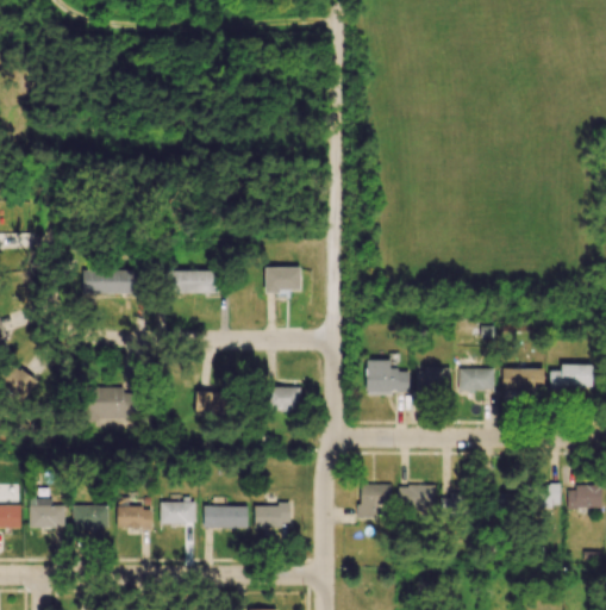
[(301,267),(266,267),(267,291),(301,291),(301,267)]
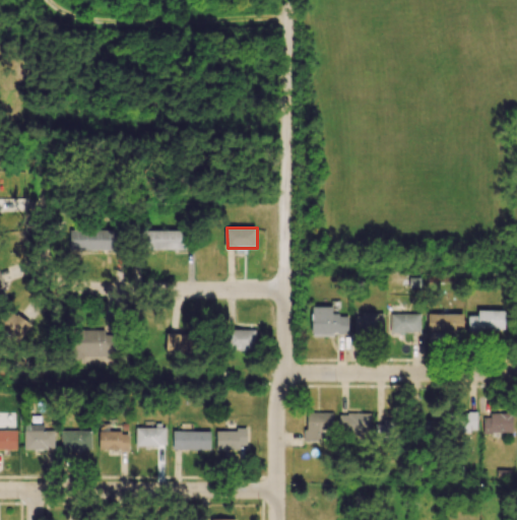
[(71,250),(118,251),(119,230),(71,229),(71,250)]
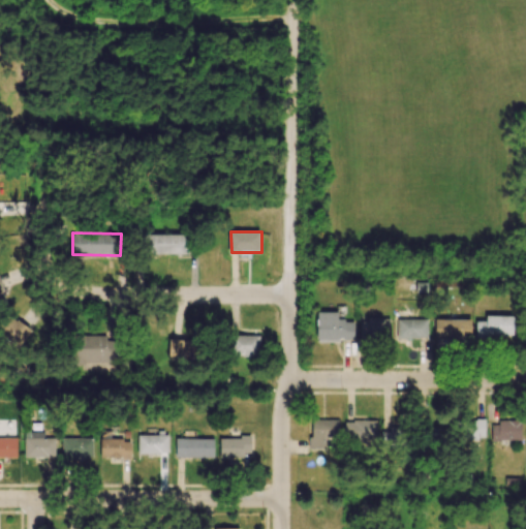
[(148,254),(192,254),(192,235),(149,234),(148,254)]
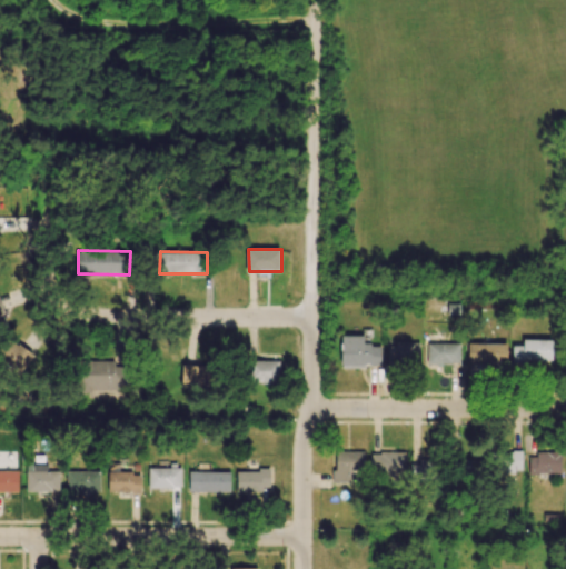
[(0,328),(9,327),(2,297),(0,297),(0,328)]
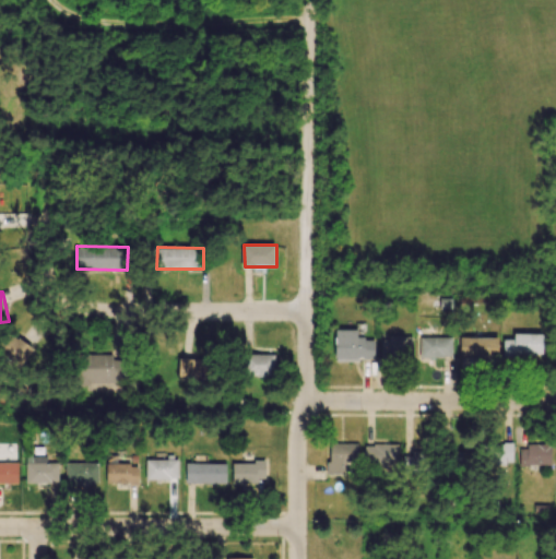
[(358,330),(336,330),(336,358),(376,359),(376,339),(358,339),(358,330)]
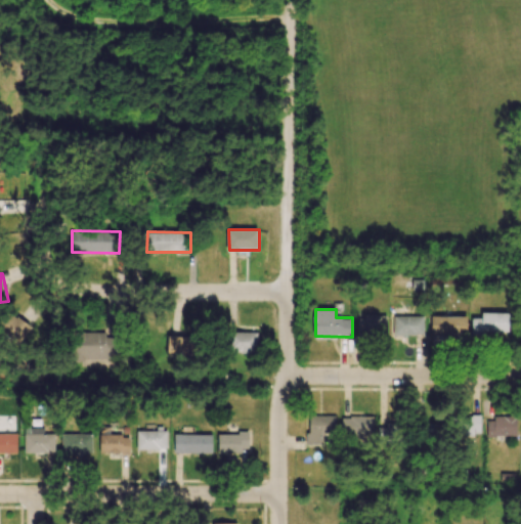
[(510,333),(510,312),(483,312),(483,318),(473,318),(473,333),(510,333)]
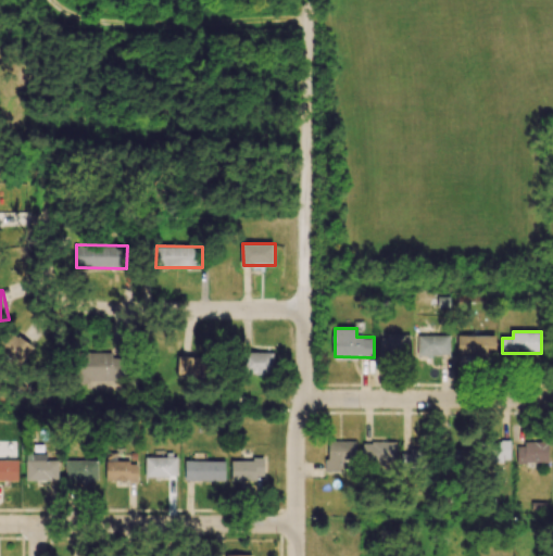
[(2,352),(24,365),(35,346),(14,333),(2,352)]
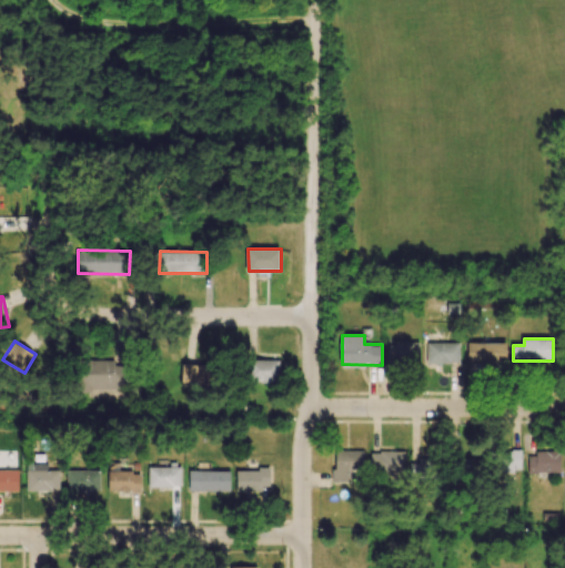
[(421,342),(390,343),(391,365),(421,364),(421,342)]
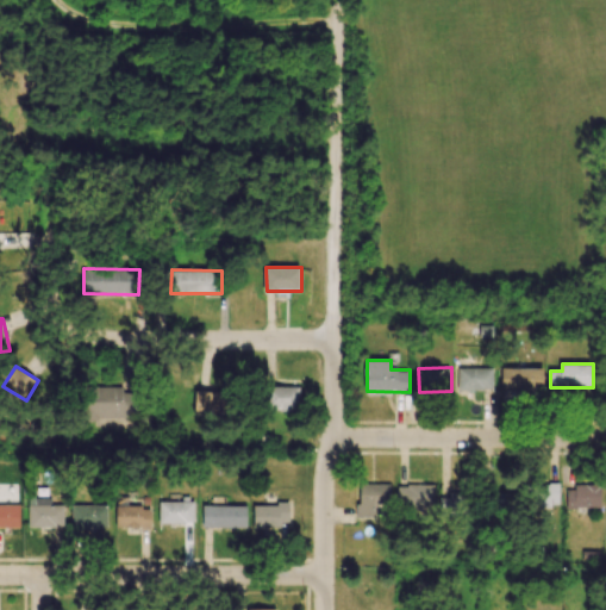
[(504,367),(503,392),(544,393),(545,368),(504,367)]
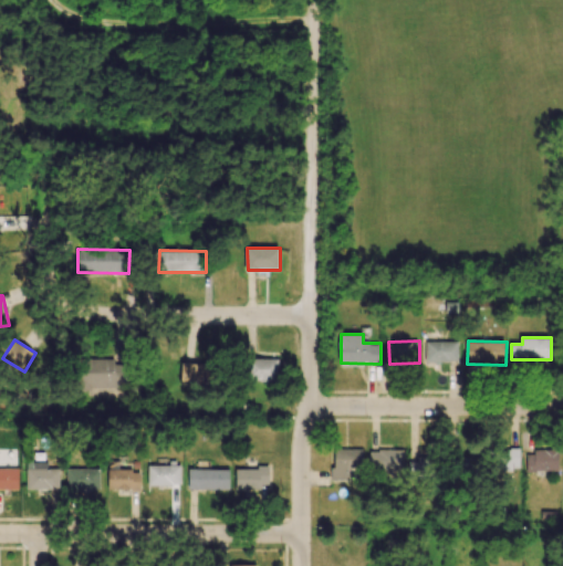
[(460,342),(427,342),(427,362),(459,363),(460,342)]
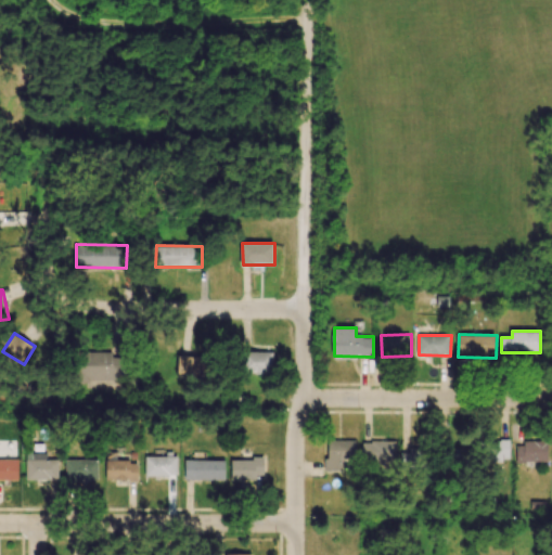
[(115,351),(78,352),(78,382),(127,381),(126,357),(115,357),(115,351)]
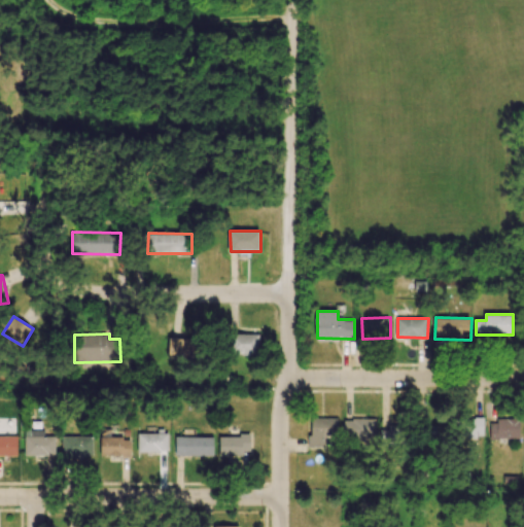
[(260,335),(231,335),(231,354),(260,355),(260,335)]
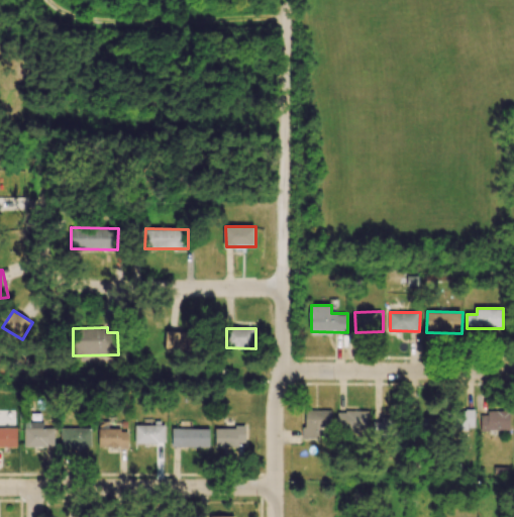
[(167,350),(190,351),(191,332),(167,332),(167,350)]
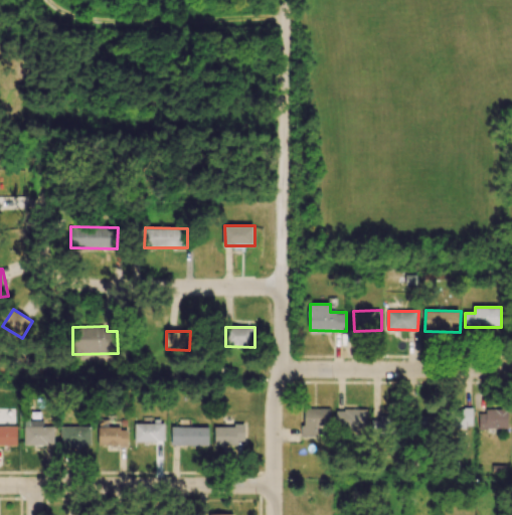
[(474,407),(455,408),(455,427),(475,426),(474,407)]
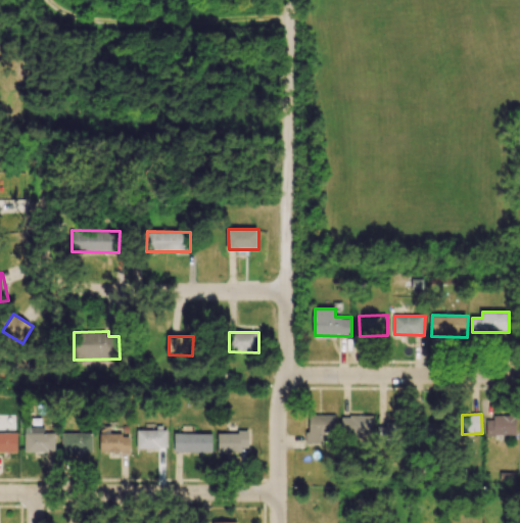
[(309,444),(323,444),(323,434),(336,434),(336,415),(310,415),(309,444)]
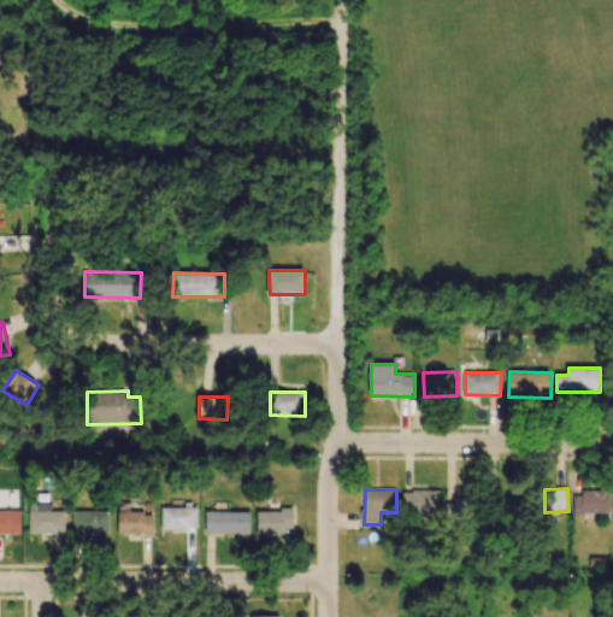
[(441,491),(404,491),(405,513),(442,512),(441,491)]
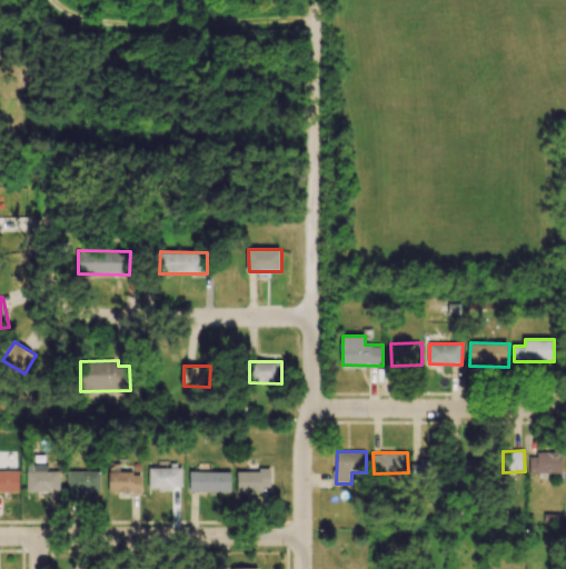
[(563,475),(563,453),(532,453),(532,473),(563,475)]
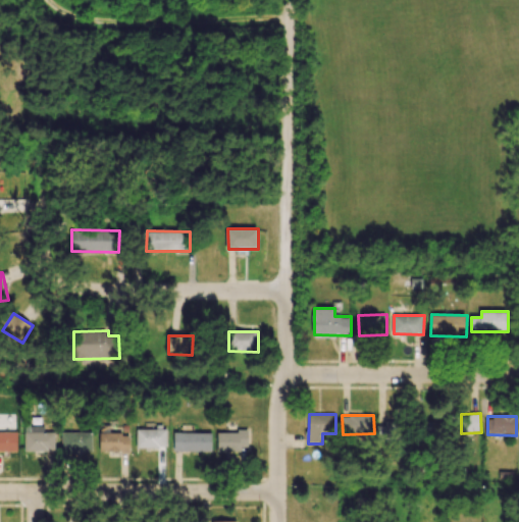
[(438,422),(421,421),(420,437),(437,437),(438,422)]
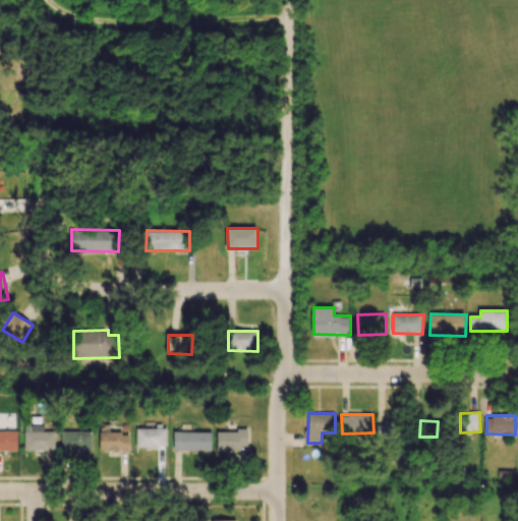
[(379,422),(378,439),(398,439),(399,423),(379,422)]
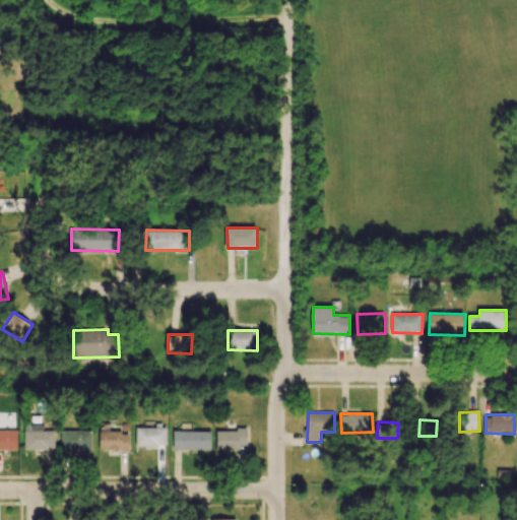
[(25,449),(56,449),(56,431),(46,431),(46,424),(25,424),(25,449)]
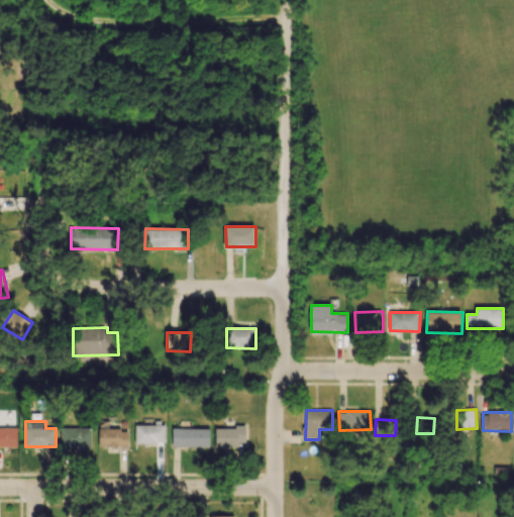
[(167,443),(167,425),(136,425),(137,443),(167,443)]
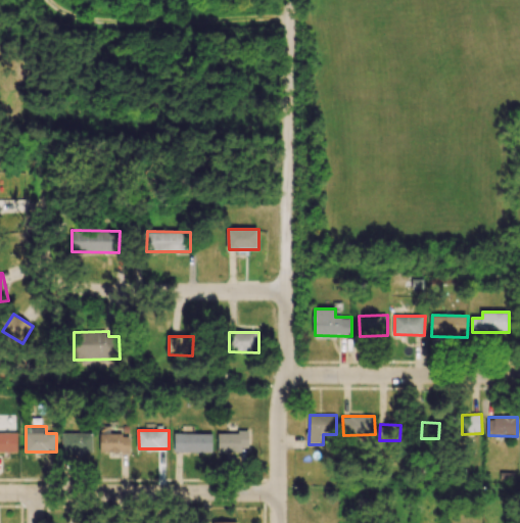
[(220,453),(242,453),(242,447),(250,447),(250,433),(220,432),(220,453)]
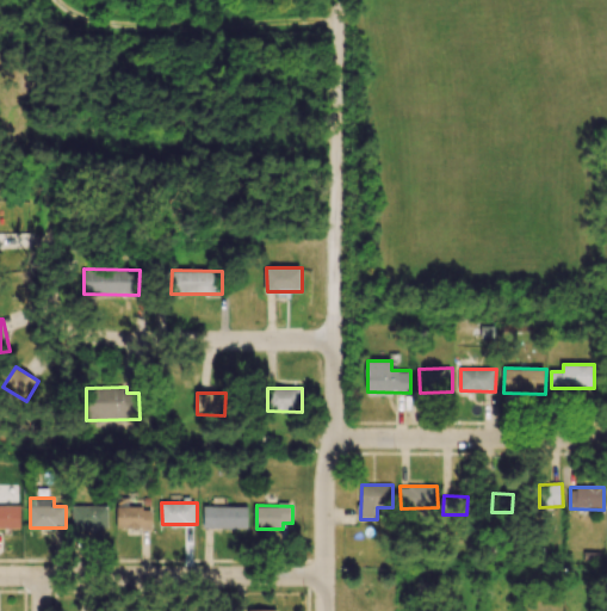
[(22,507),(0,506),(0,528),(22,529),(22,507)]
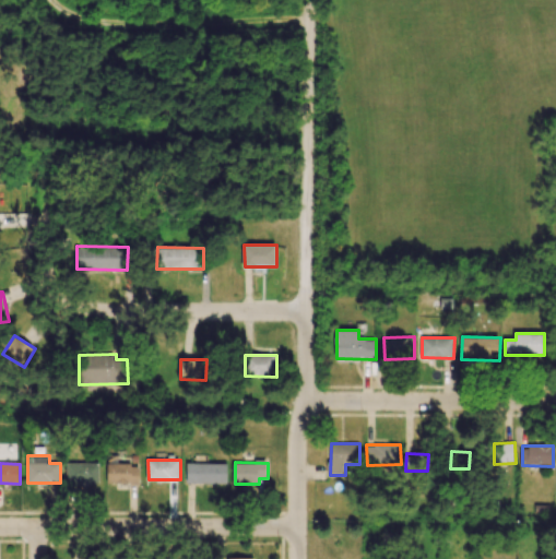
[(101,464),(69,463),(68,484),(99,485),(101,464)]
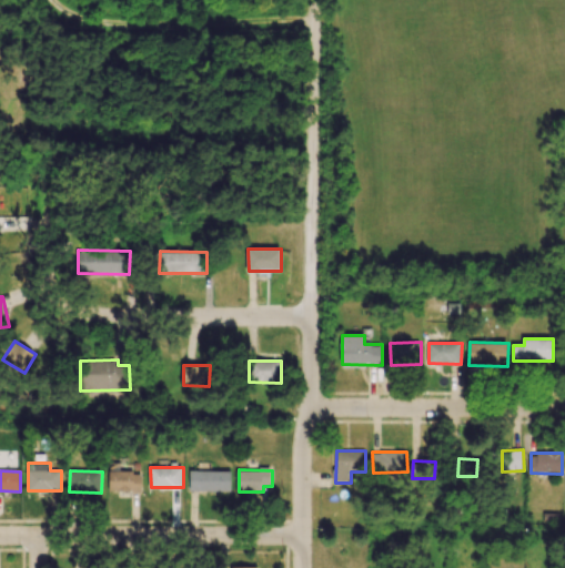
[(232,472),(191,470),(191,490),(231,492),(232,472)]
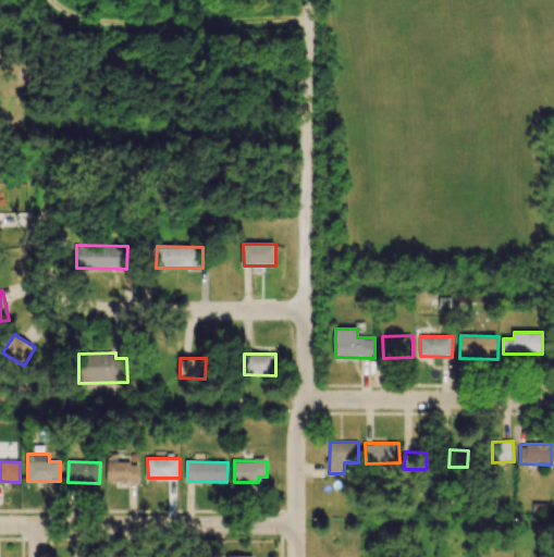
[(139,482),(140,462),(108,462),(108,482),(139,482)]
